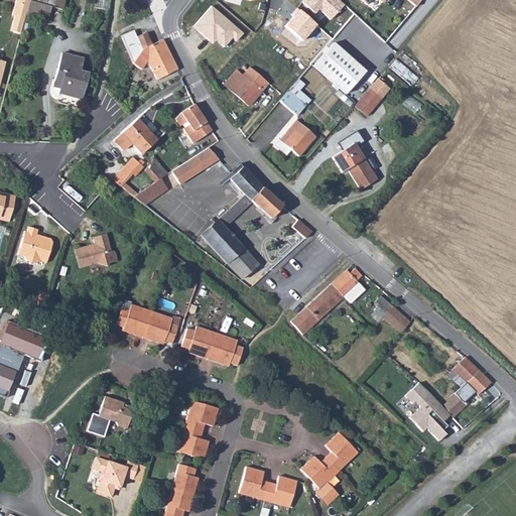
[(15,16),(11,31),(20,33),(24,19),(26,13),(29,1),(29,0),(16,0),(12,16),(15,16)]
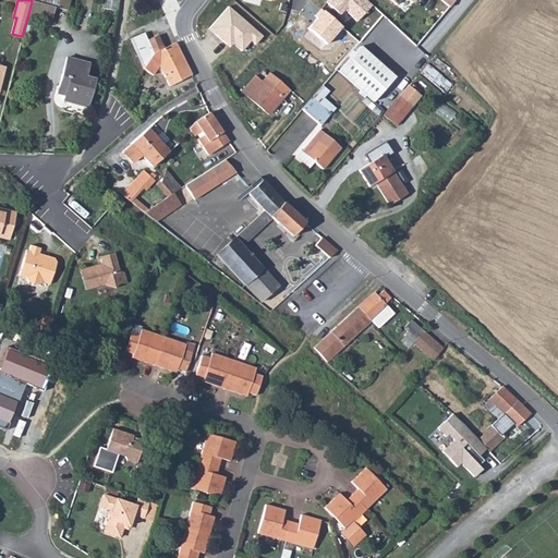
[(59,9),(68,11),(70,0),(32,0),(32,1),(59,9)]
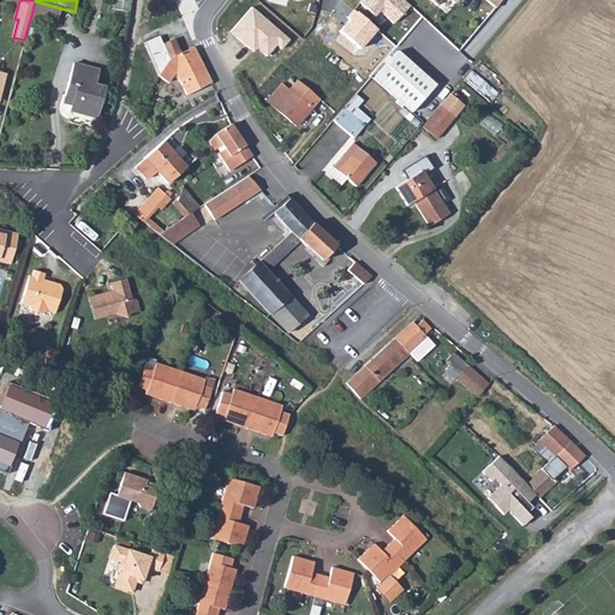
[(407,0),(364,0),(380,15),(384,10),(395,21),(412,4),(407,0)]
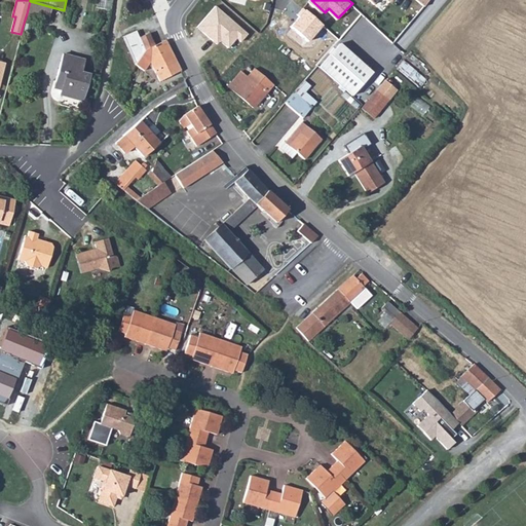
[(219,5),(200,26),(219,42),(222,39),(231,46),(239,37),(243,41),(251,33),(219,5)]
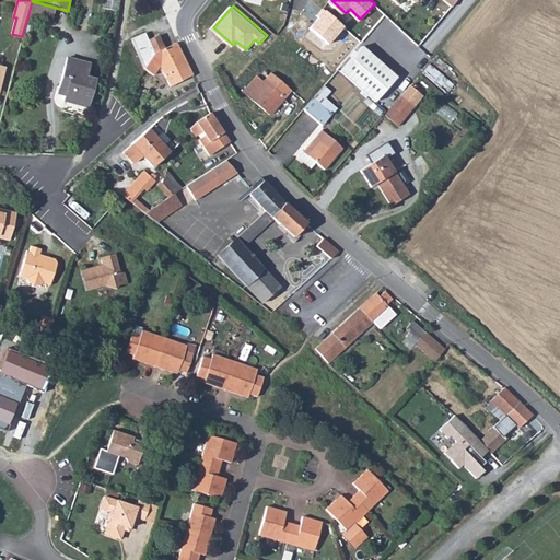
[(343,28),(322,9),(316,15),(317,18),(307,28),(327,46),(343,28)]
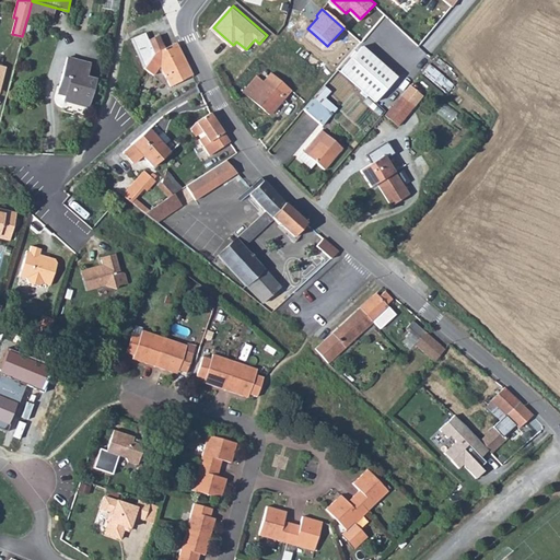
[(164,49),(158,36),(148,41),(154,55),(164,49)]
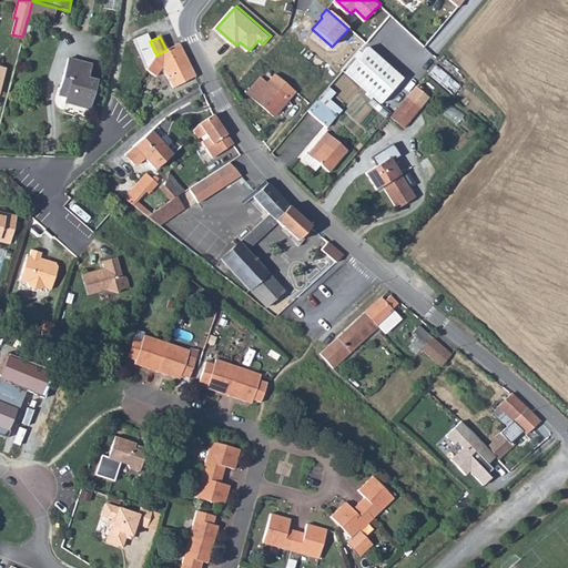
[(156,56),(145,70),(155,77),(162,68),(173,89),(195,77),(179,44),(166,50),(156,56)]
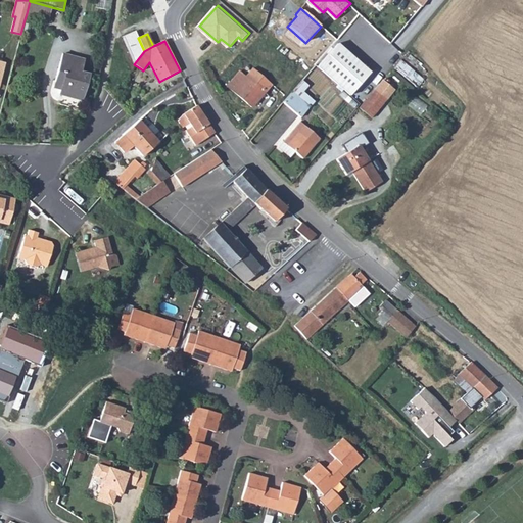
[(317,67),(349,96),(370,73),(337,44),(317,67)]
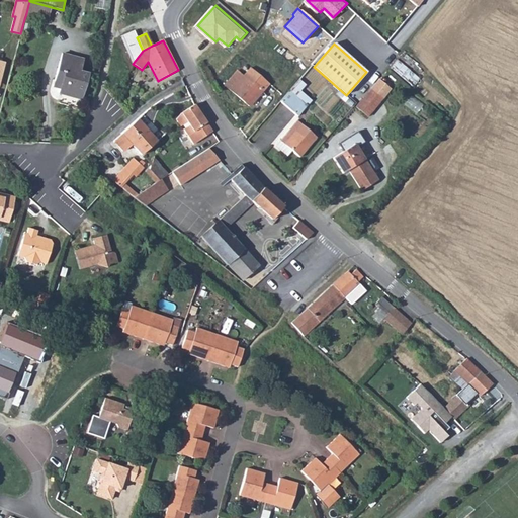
[(62,82),(60,89),(59,94),(81,100),(88,74),(80,71),(83,59),(62,54),(55,80),(62,82)]
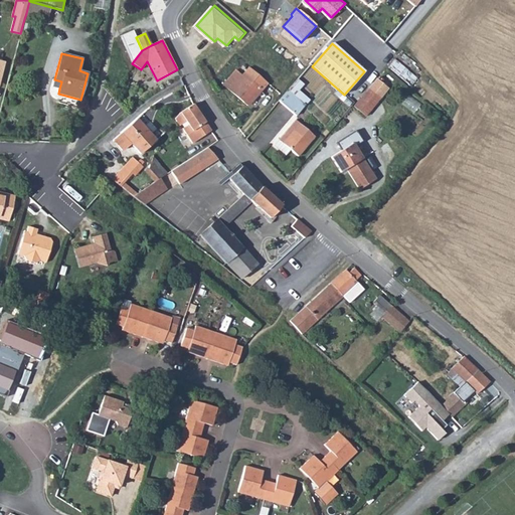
[(273,75),(255,60),(241,76),(260,92),(273,75)]
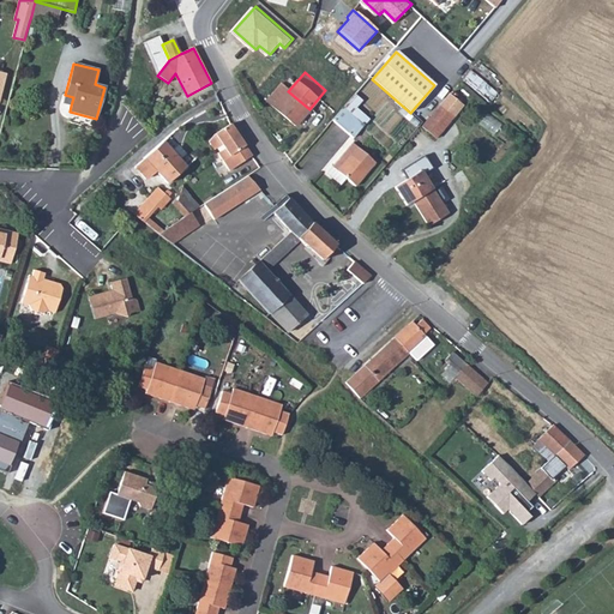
[(465,85),(492,100),(497,90),(470,76),(465,85)]
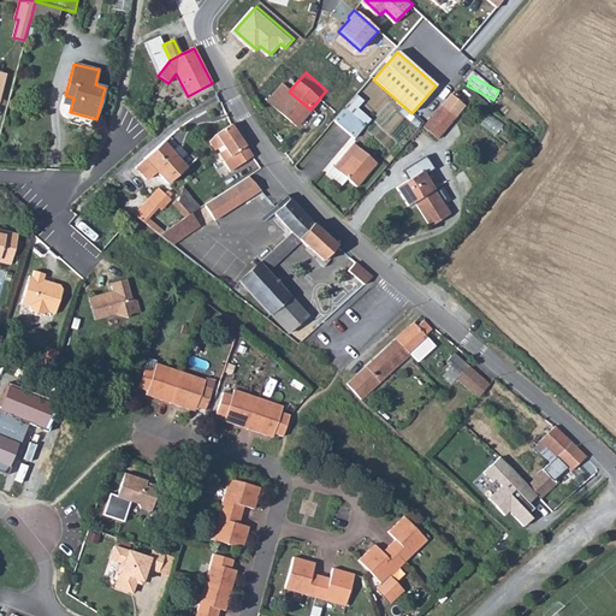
[(267,102),(296,126),(311,110),(289,92),(282,84),(267,102)]
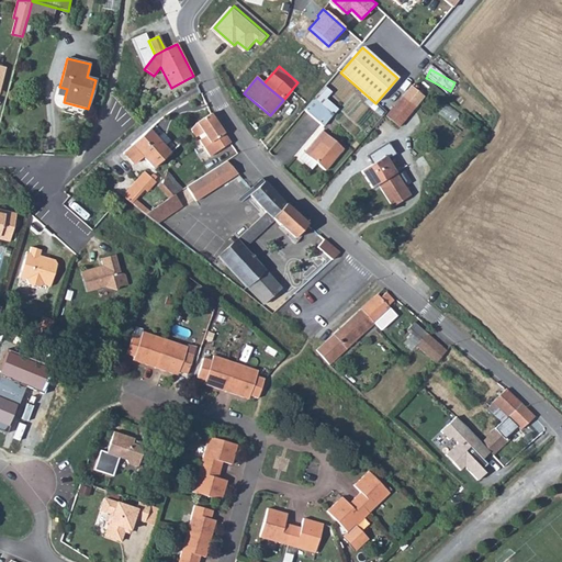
[(65,97),(67,89),(59,87),(57,94),(65,97)]
